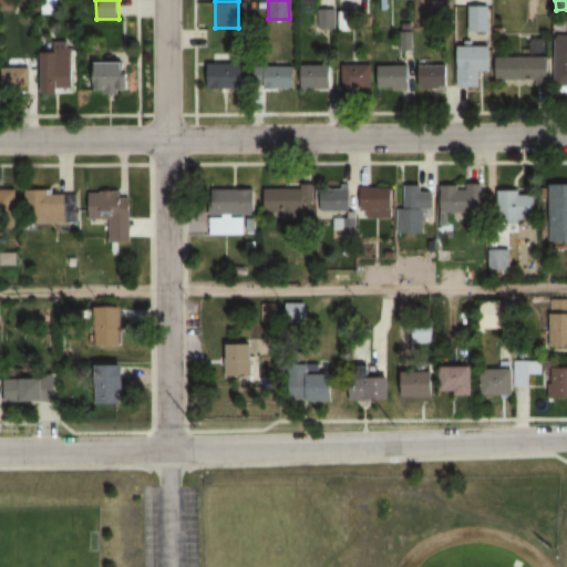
[(566,34),(556,35),(556,88),(566,88),(566,34)]
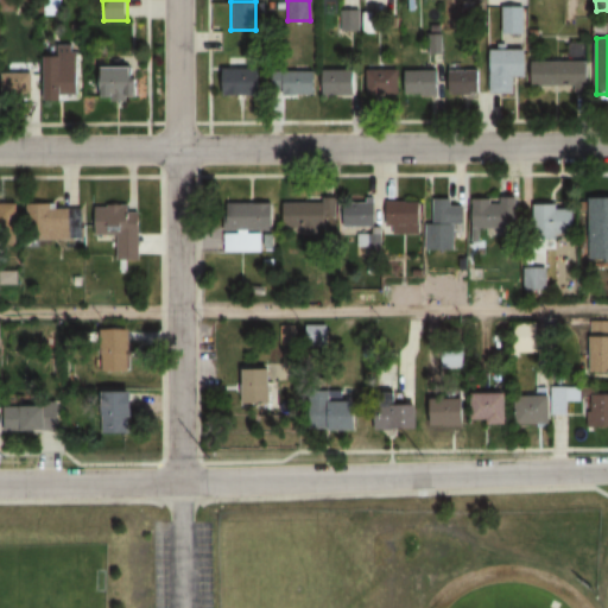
[(43,99),(80,99),(80,44),(55,44),(55,54),(43,54),(43,99)]
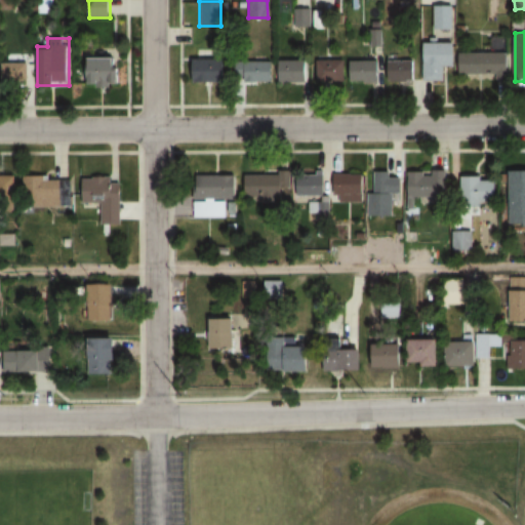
[(425,81),(444,81),(444,67),(455,67),(455,43),(425,43),(425,81)]
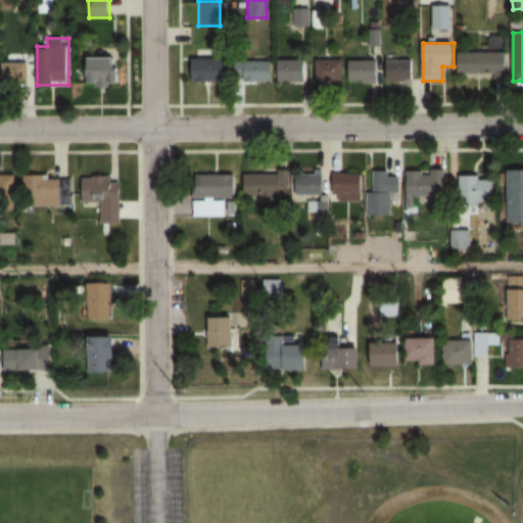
[(507,53),(460,53),(460,74),(507,74),(507,53)]
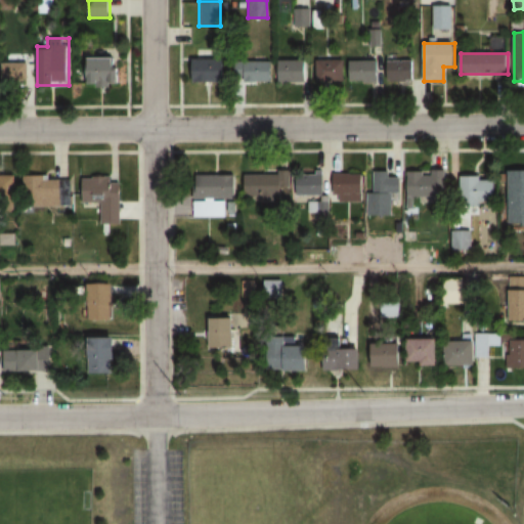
[(119,87),(119,58),(85,58),(85,87),(119,87)]
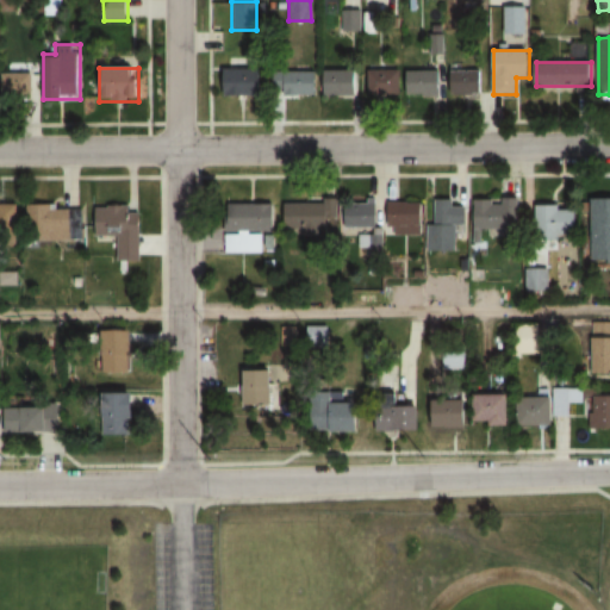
[(317,95),(317,68),(277,68),(277,95),(317,95)]
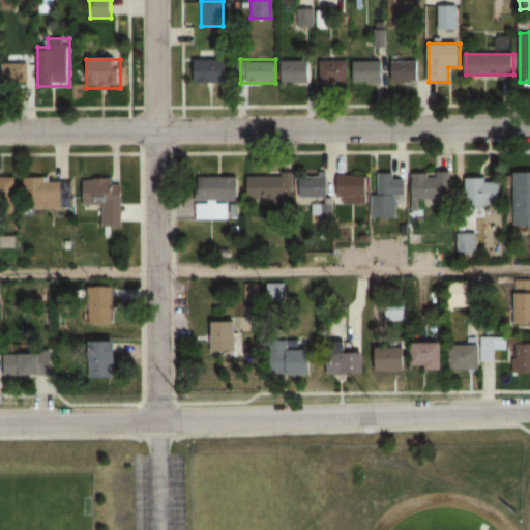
[(228,60),(194,60),(194,83),(228,83),(228,60)]
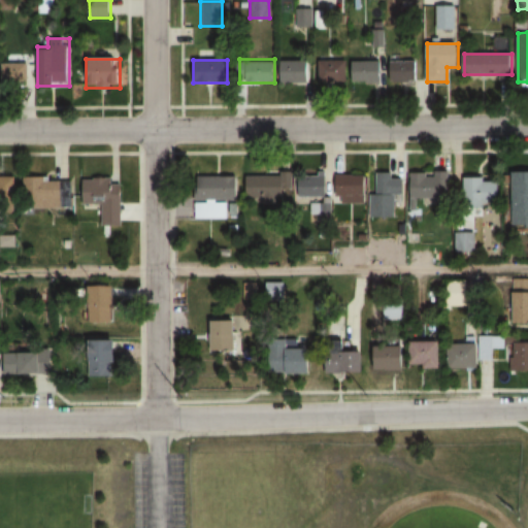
[(308,83),(308,60),(281,60),(281,83),(308,83)]
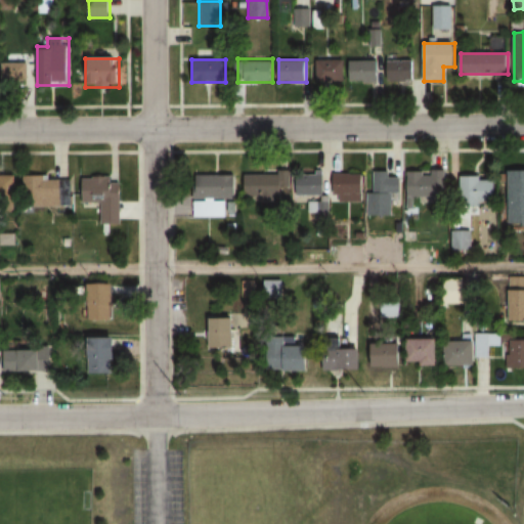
[(345,82),(345,60),(317,60),(317,82),(345,82)]
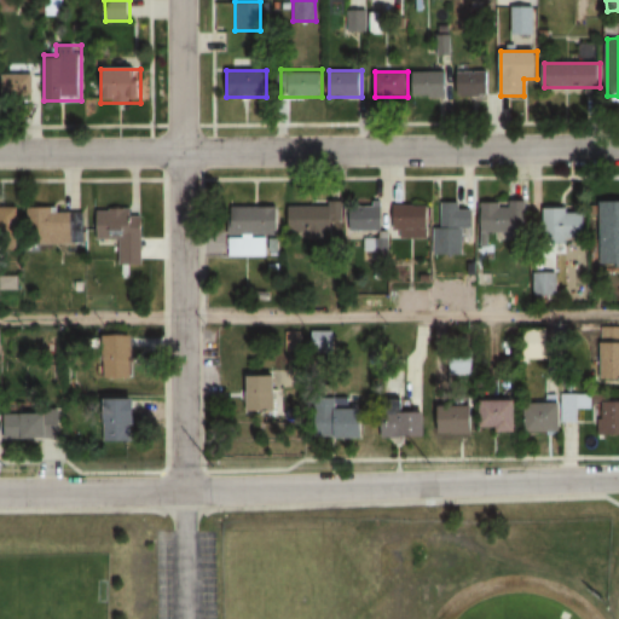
[(447,71),(415,71),(415,98),(447,98),(447,71)]
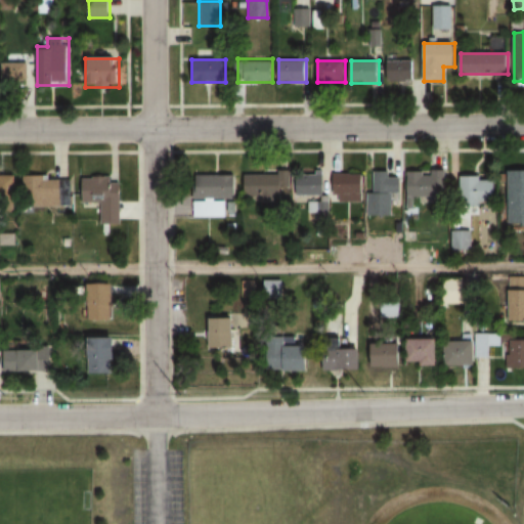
[(416,60),(388,60),(388,81),(416,81),(416,60)]
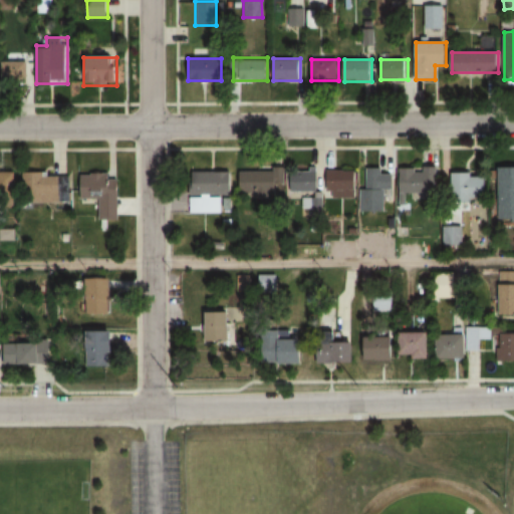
[(30,62),(1,62),(1,83),(30,83),(30,62)]
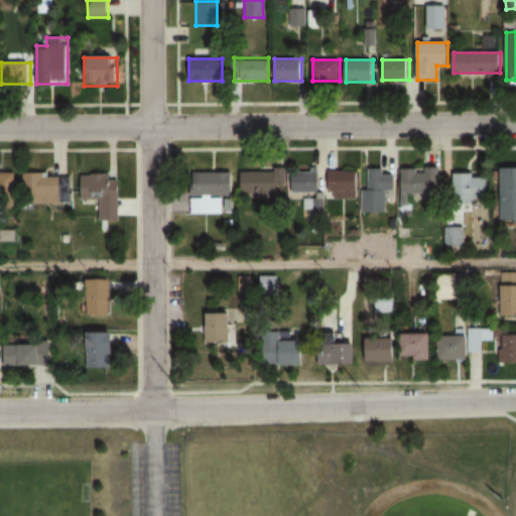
[(515,168),(501,168),(501,221),(515,221),(515,168)]
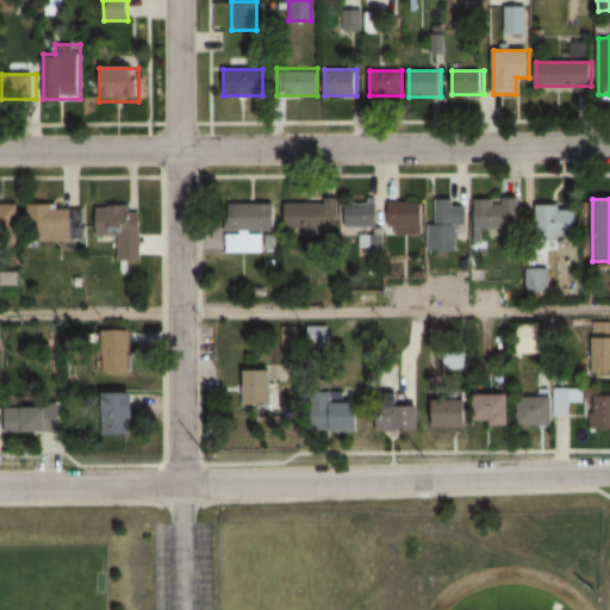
[(285,203),(285,232),(328,232),(328,217),(336,217),(337,200),(322,200),(322,204),(285,203)]
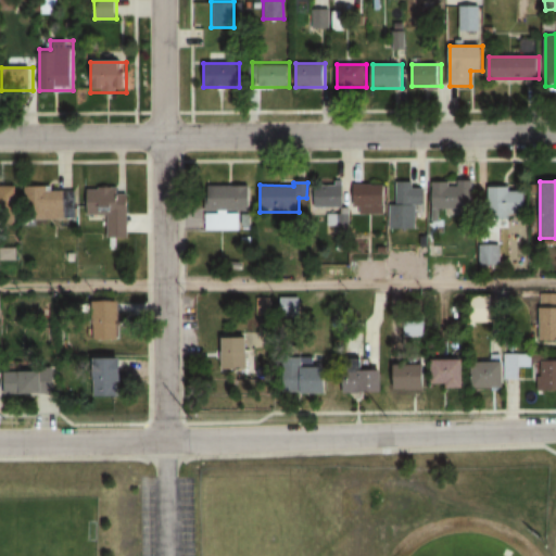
[(458,216),(471,216),(471,182),(430,182),(430,211),(458,211),(458,216)]
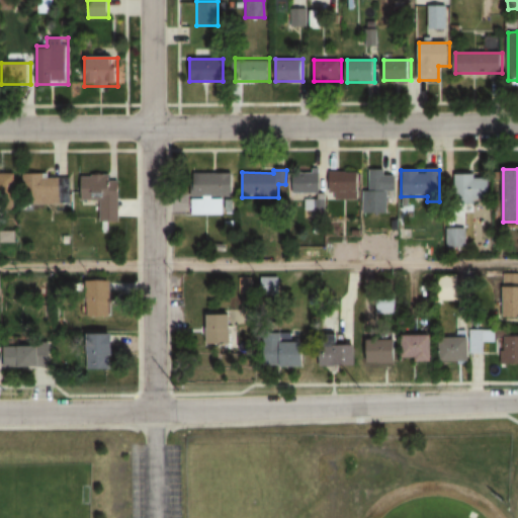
[(385,213),(385,191),(395,191),(395,171),(368,171),(368,191),(361,191),(361,213),(385,213)]
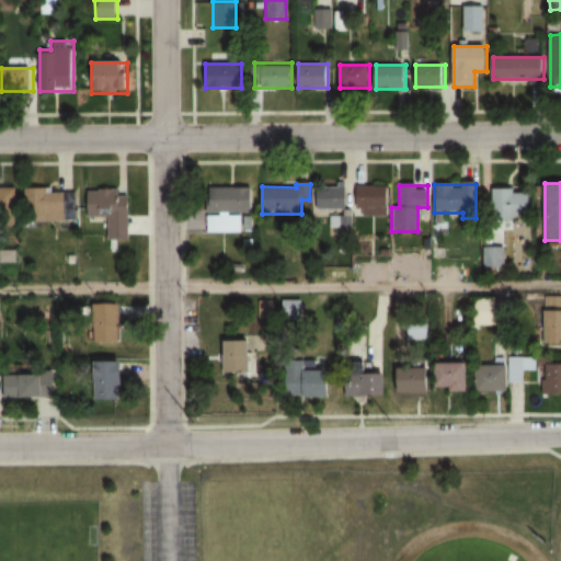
[(252,186),(207,186),(207,213),(252,213),(252,186)]
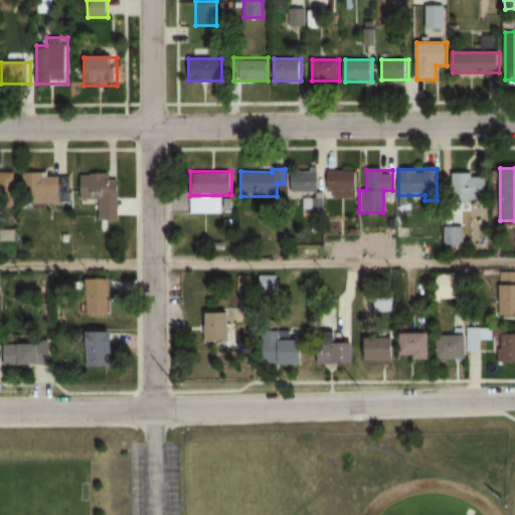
[(290,192),(318,192),(318,171),(290,171),(290,192)]
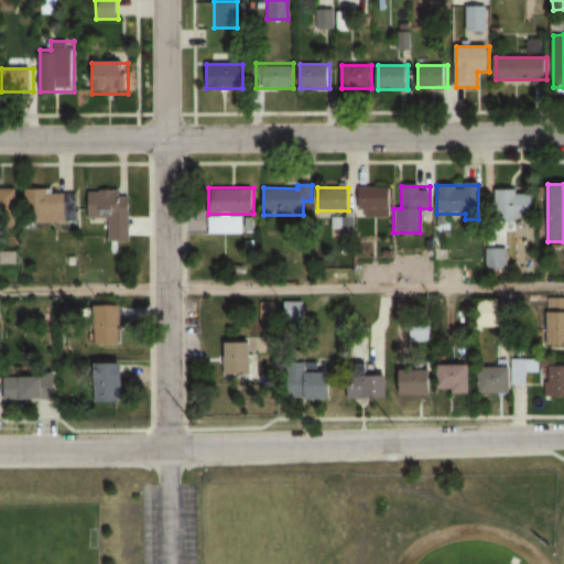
[(390,216),(390,187),(357,187),(357,216),(390,216)]
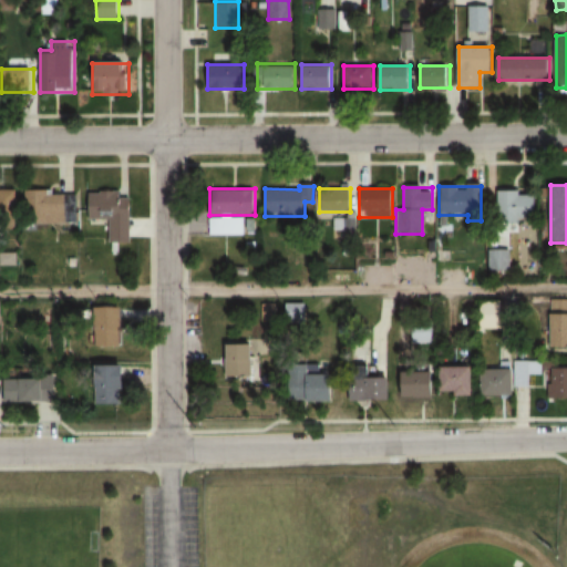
[(17,191),(0,189),(0,217),(17,217),(17,191)]
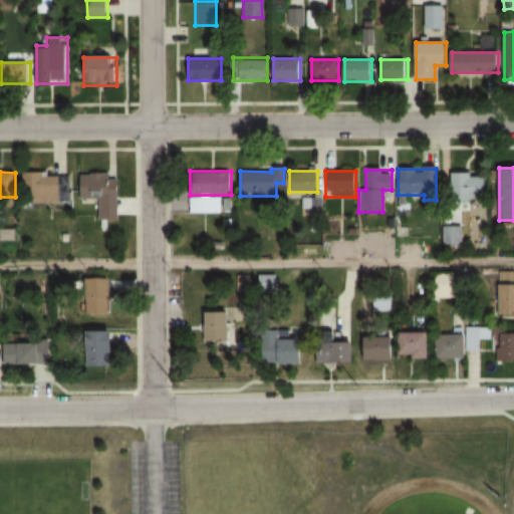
[(22,174),(22,203),(69,203),(69,174),(22,174)]
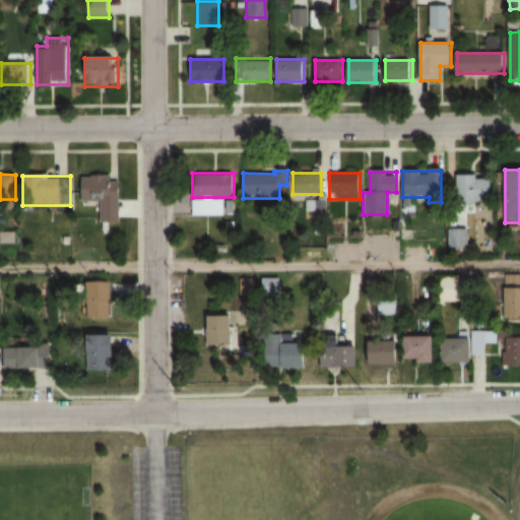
[(101,202),(100,223),(120,224),(121,178),(82,177),(81,201),(101,202)]
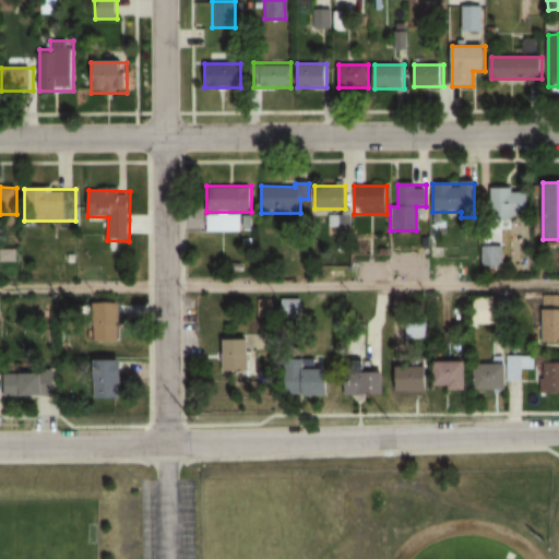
[(490,216),(530,216),(530,190),(490,190),(490,216)]
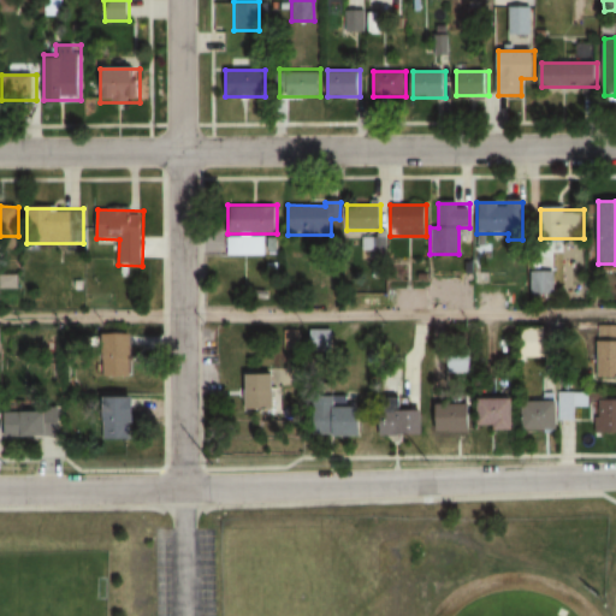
[(227,236),(227,255),(264,255),(264,236),(227,236)]
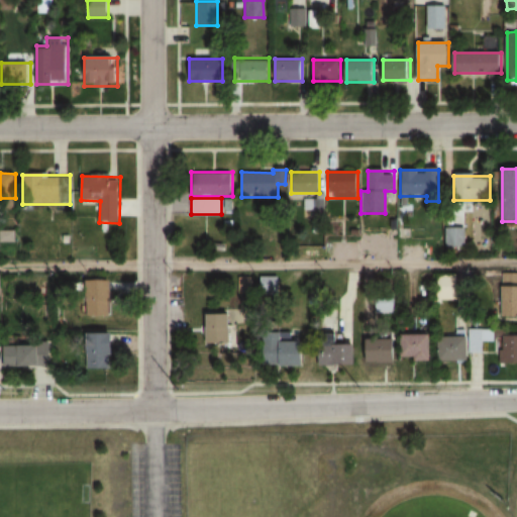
[(462,247),(462,228),(443,228),(443,247),(462,247)]
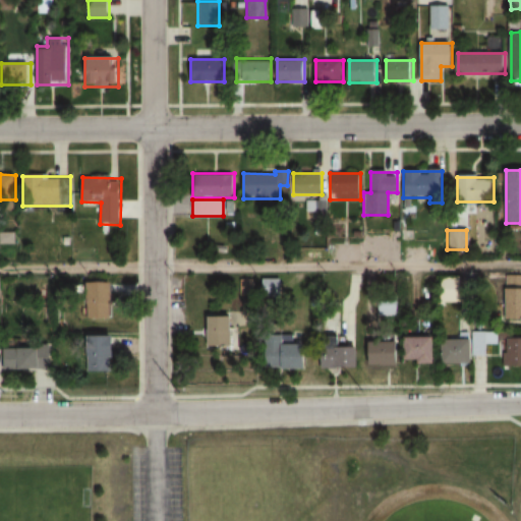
[(520,276),(506,276),(506,320),(520,320),(520,276)]
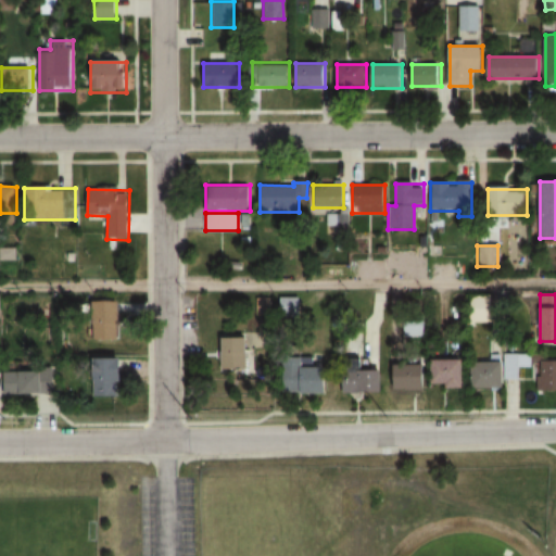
[(471,324),(494,324),(494,295),(471,295),(471,324)]
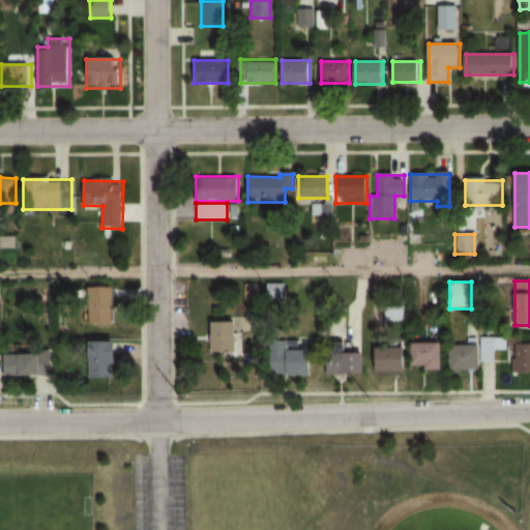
[(285,300),(285,283),(264,283),(264,300),(285,300)]
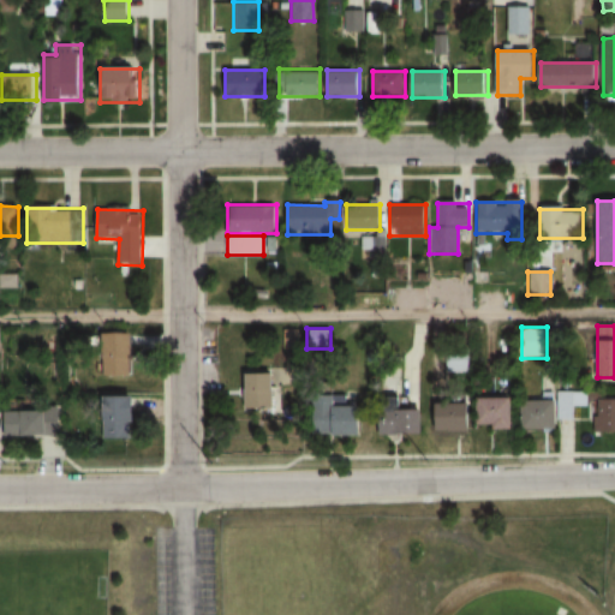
[(102,334),(102,377),(131,377),(131,334),(102,334)]
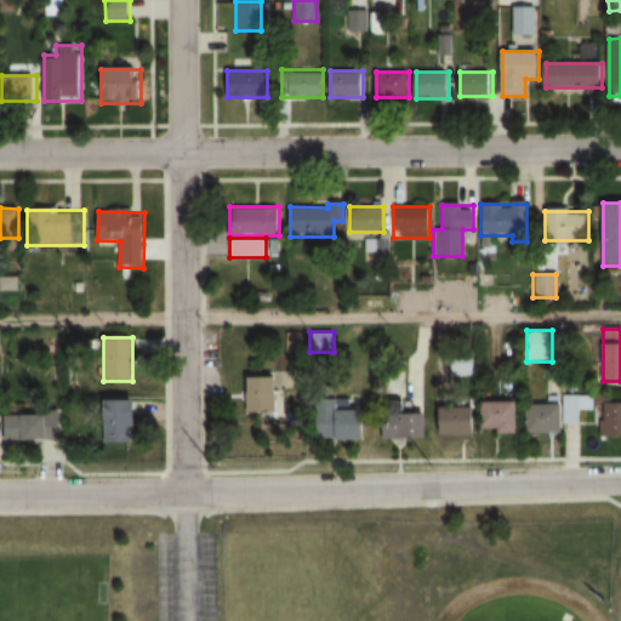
[(244,414),(275,414),(277,377),(245,376),(244,414)]
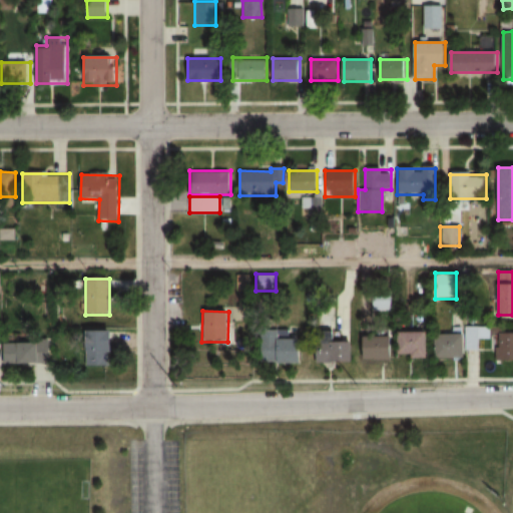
[(85,367),(112,367),(112,331),(85,331),(85,367)]
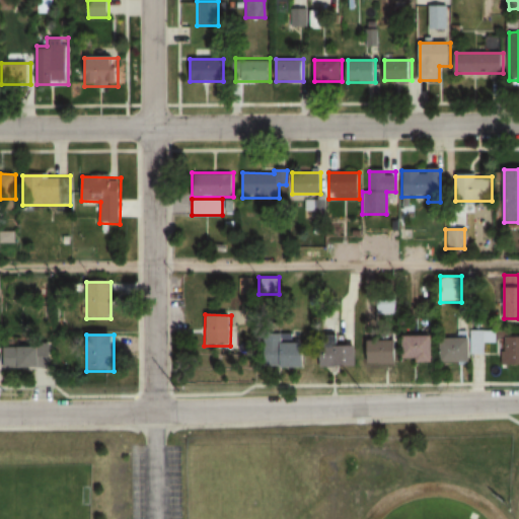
[(435,362),(435,337),(405,337),(405,362),(435,362)]
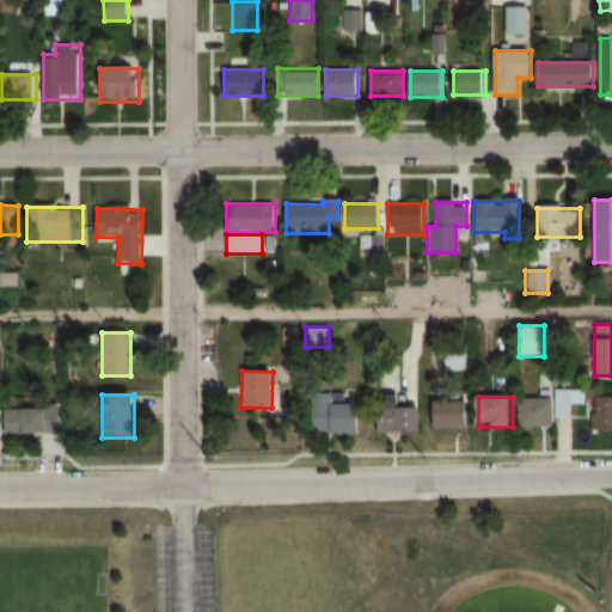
[(611,397),(594,398),(594,430),(611,430),(611,397)]
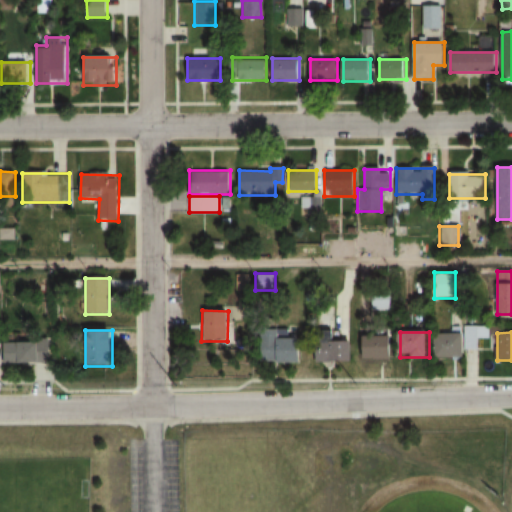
[(436,334),(436,357),(466,357),(466,334),(436,334)]
